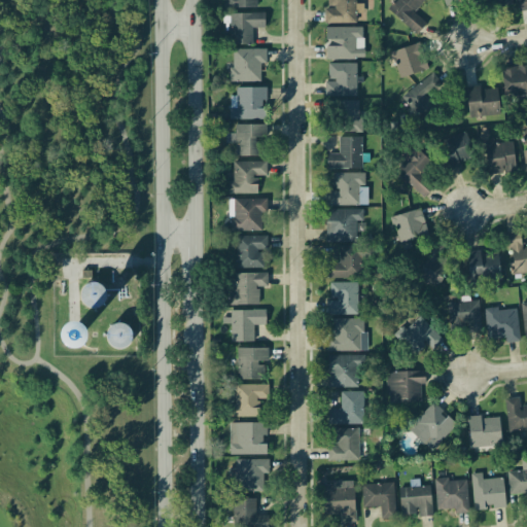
[(323,23),(356,23),(355,0),(326,0),(327,7),(323,7),(323,23)]
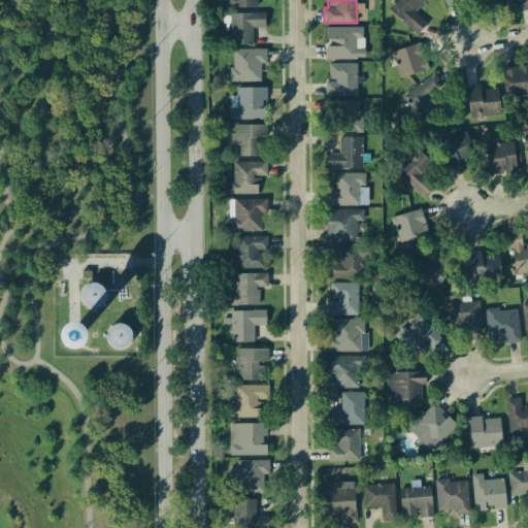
[(395,0),(389,7),(421,40),(432,29),(415,11),(425,1),(424,0),(395,0)]
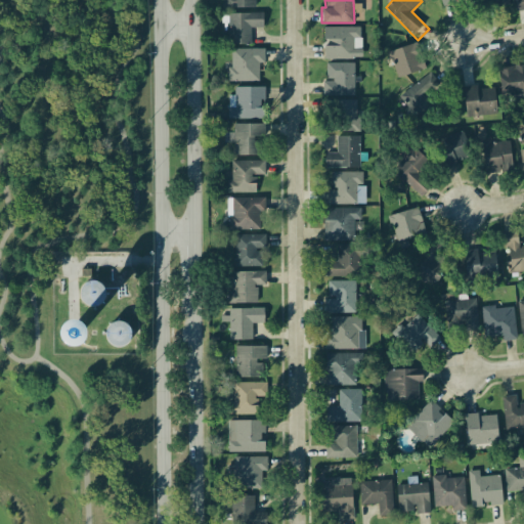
[(523,0),(514,0),(515,10),(523,9),(523,0)]
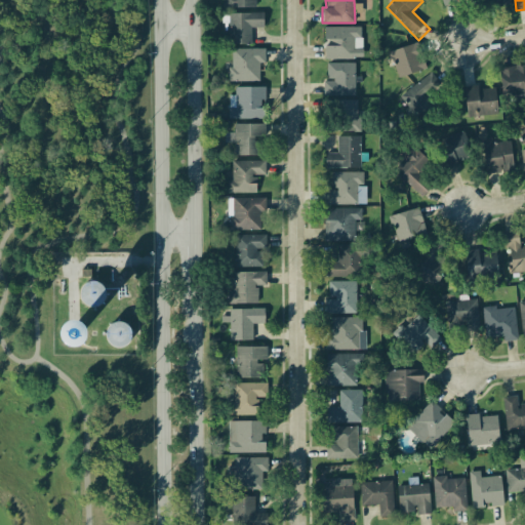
[(229,44),(251,44),(251,27),(264,27),(264,12),(229,12),(229,44)]
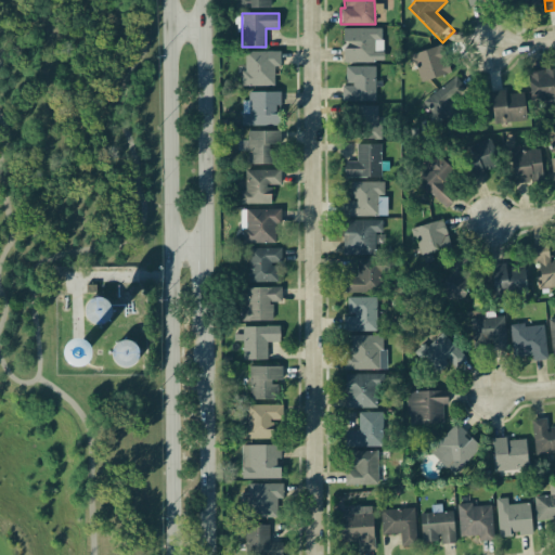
[(343,28),(344,62),(374,62),(373,52),(382,52),(382,28),(343,28)]
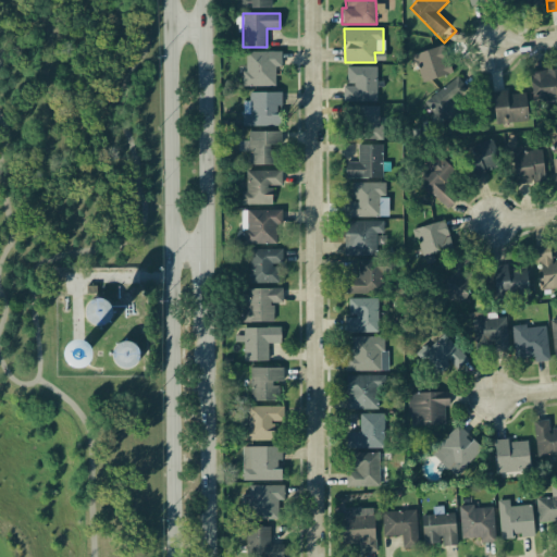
[(413,53),(420,82),(448,75),(441,47),(413,53)]
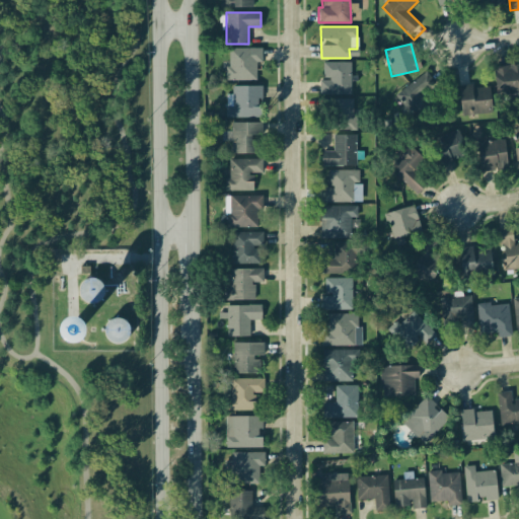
[(262,48),(229,48),(229,67),(225,67),(225,80),(255,80),(256,61),(262,61),(262,48)]
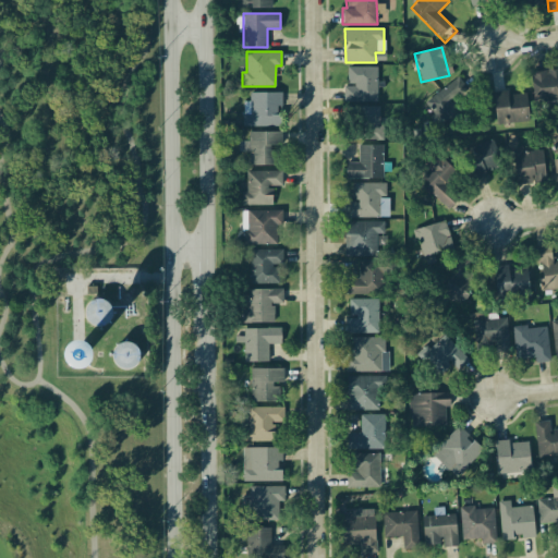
[(376,67),(347,67),(348,85),(343,85),(343,101),(377,100),(376,67)]
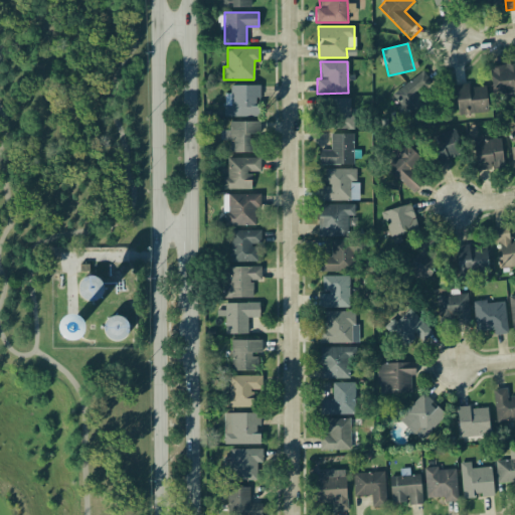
[(514,93),(514,63),(491,65),(492,95),(514,93)]
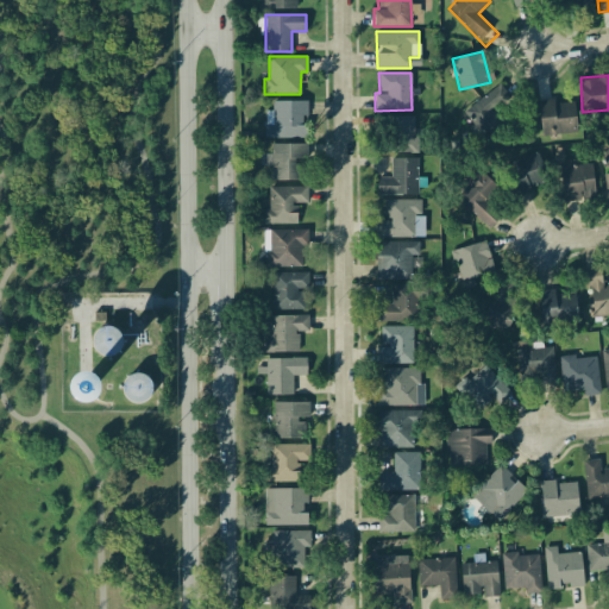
[(573,101),(554,104),(553,98),(537,100),(542,136),(578,131),(573,101)]
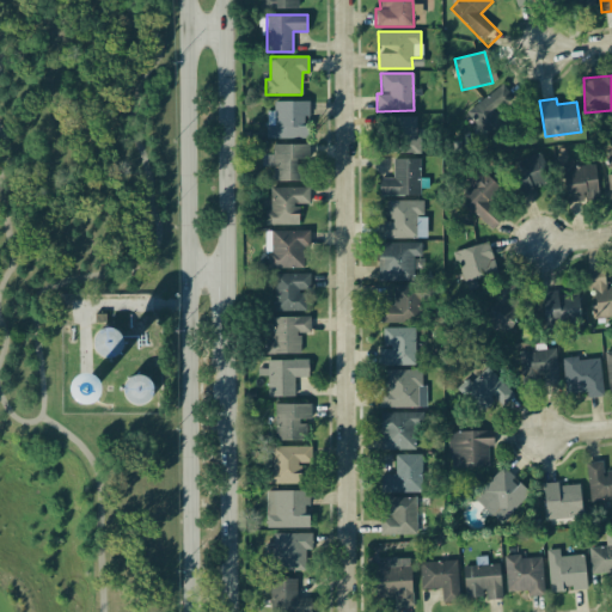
[(267,138),(307,139),(308,101),(274,101),(274,110),(267,110),(267,138)]
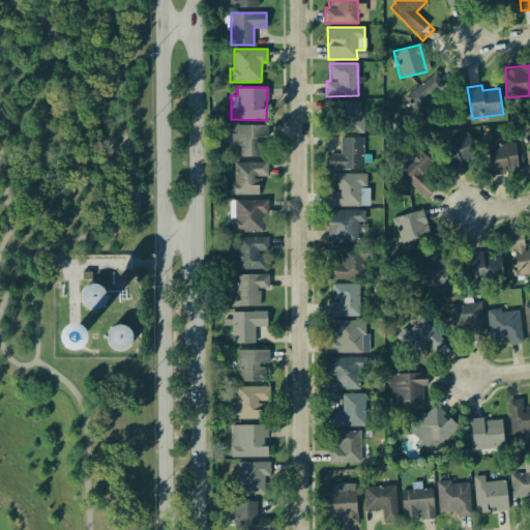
[(412,119),(432,118),(431,88),(410,89),(412,119)]
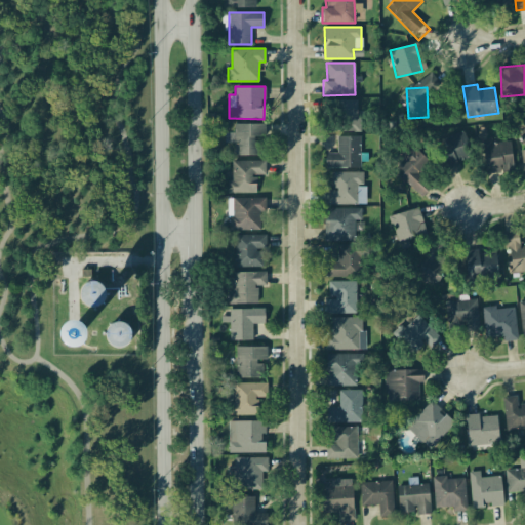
[(358,131),(359,99),(334,99),(333,130),(358,131)]
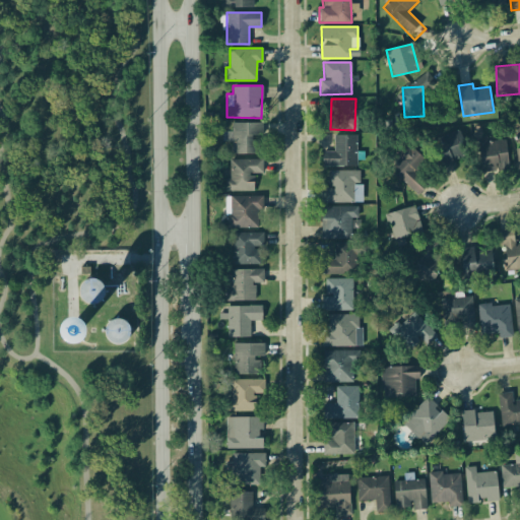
[(233,153),(258,153),(258,122),(229,123),(230,141),(232,141),(233,153)]
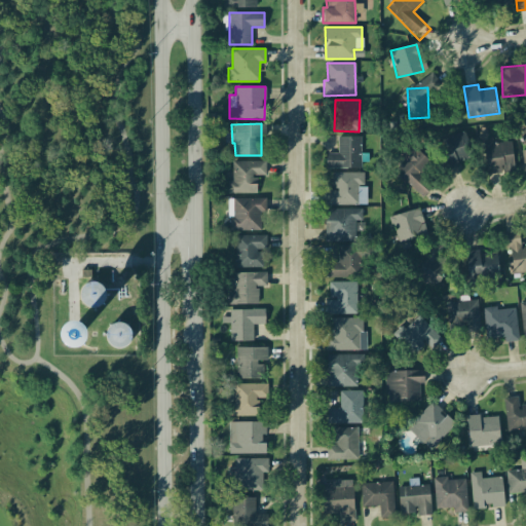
[(446,170),(472,159),(460,133),(435,143),(446,170)]
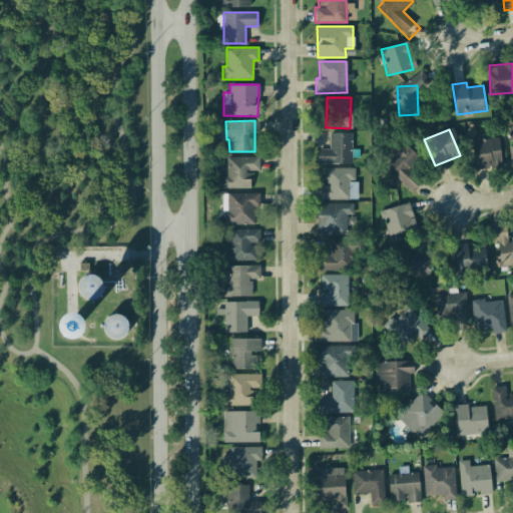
[(352,133),(330,133),(329,149),(318,148),(318,163),(352,163),(352,133)]
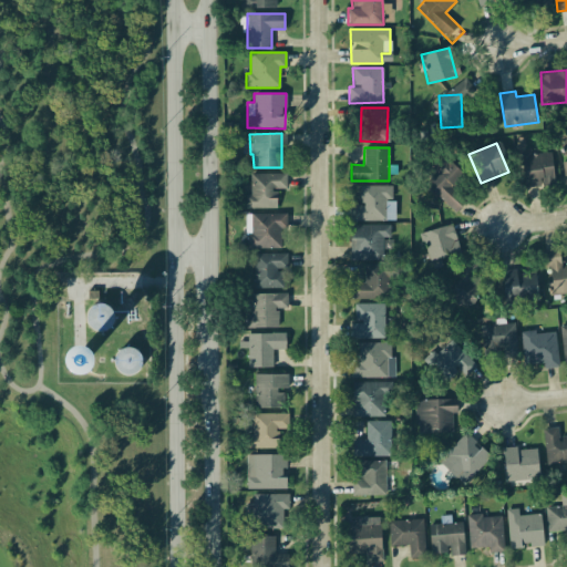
[(555,184),(550,151),(521,154),(525,188),(555,184)]
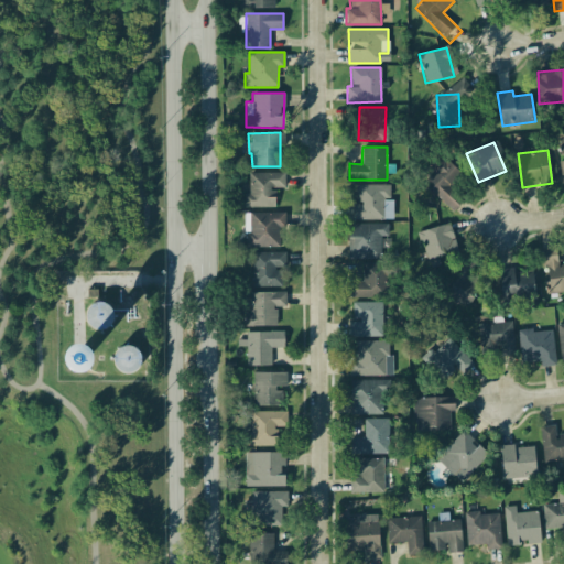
[(420,186),(456,207),(464,195),(454,190),(464,172),(437,156),(420,186)]
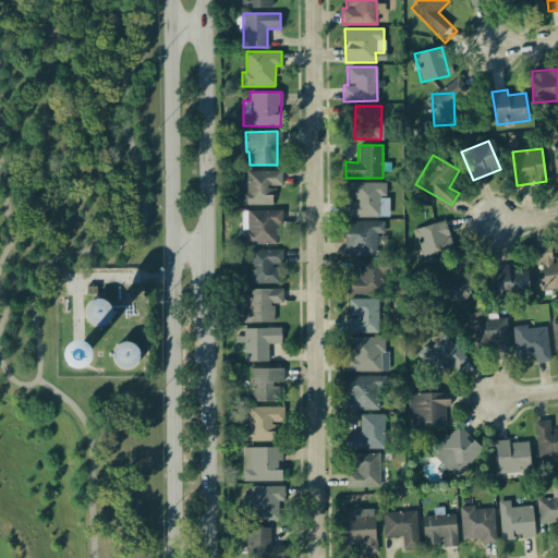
[(281,170),(246,171),(246,192),(241,192),(241,205),(273,205),(273,186),(281,186),(281,170)]
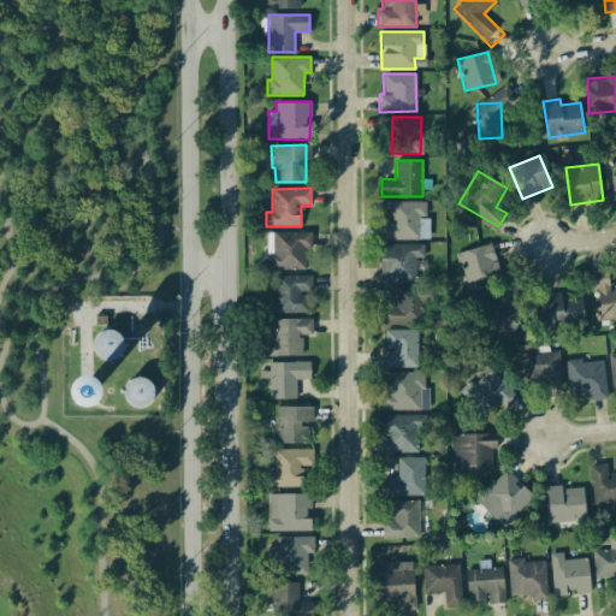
[(380,240),(427,238),(427,202),(391,202),(391,223),(380,223),(380,240)]
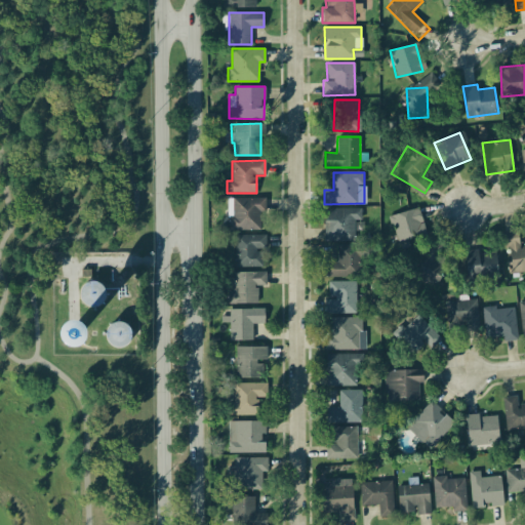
[(266,198),(228,197),(228,230),(259,230),(260,212),(266,212),(266,198)]
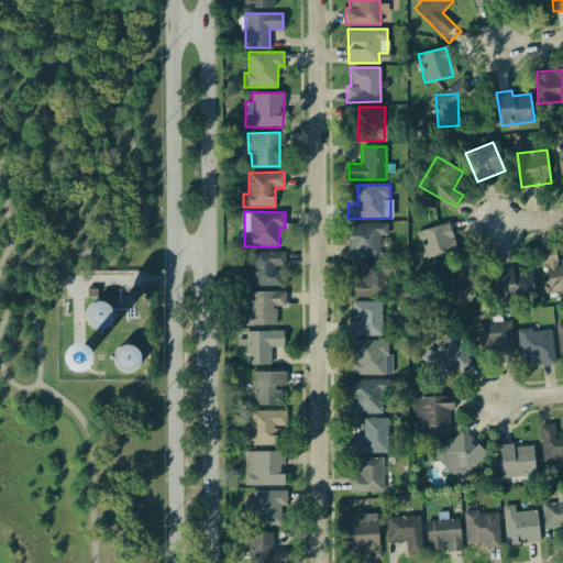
[(429,268),(440,265),(437,257),(457,251),(448,222),(418,231),(429,268)]
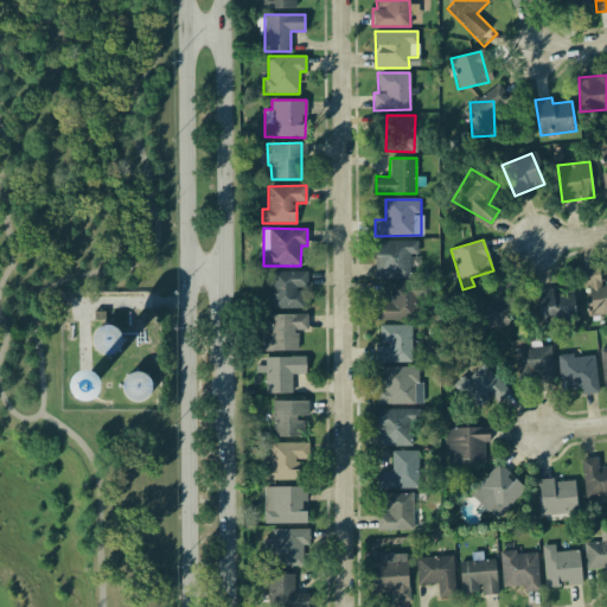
[(417,254),(417,241),(374,242),(375,279),(410,278),(410,254),(417,254)]
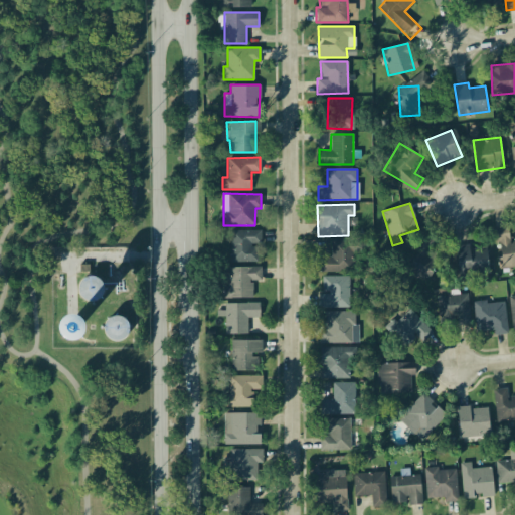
[(514,266),(514,238),(509,239),(508,225),(494,227),(495,242),(499,242),(501,255),(498,256),(499,269),(514,266)]
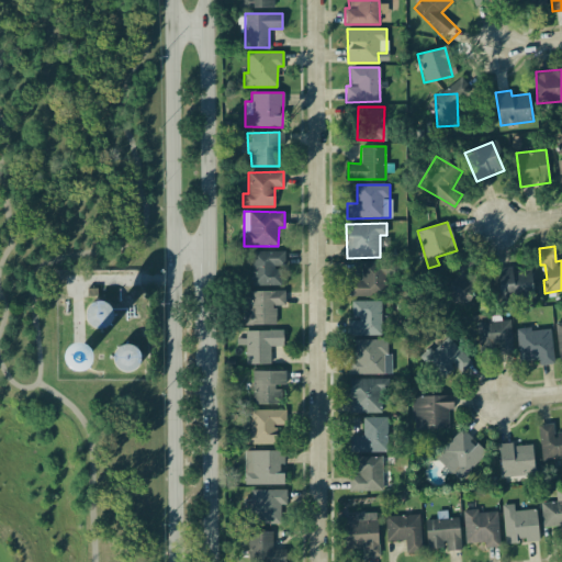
[(251,285),(281,285),(281,268),(284,268),(284,250),(251,251),(251,285)]
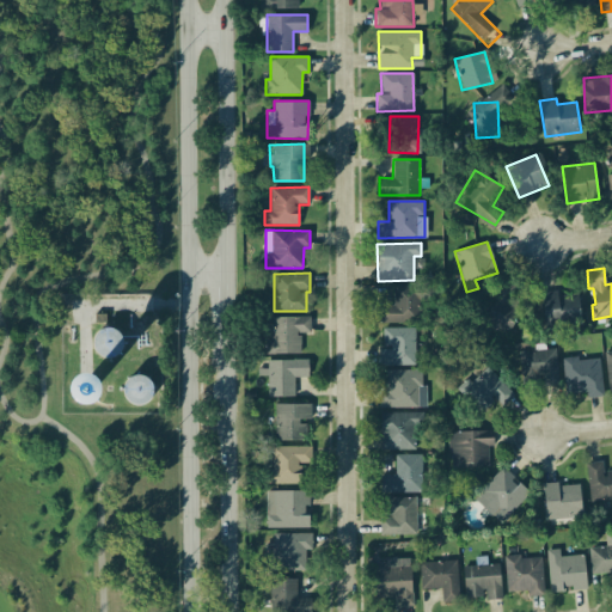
[(392,304),(377,304),(377,323),(422,323),(422,286),(392,285),(392,304)]
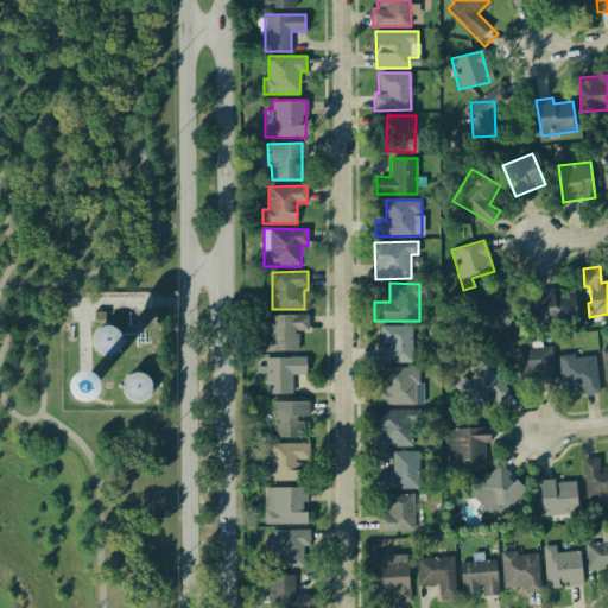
[(515,306),(505,302),(508,295),(494,289),(480,321),(505,331),(515,306)]
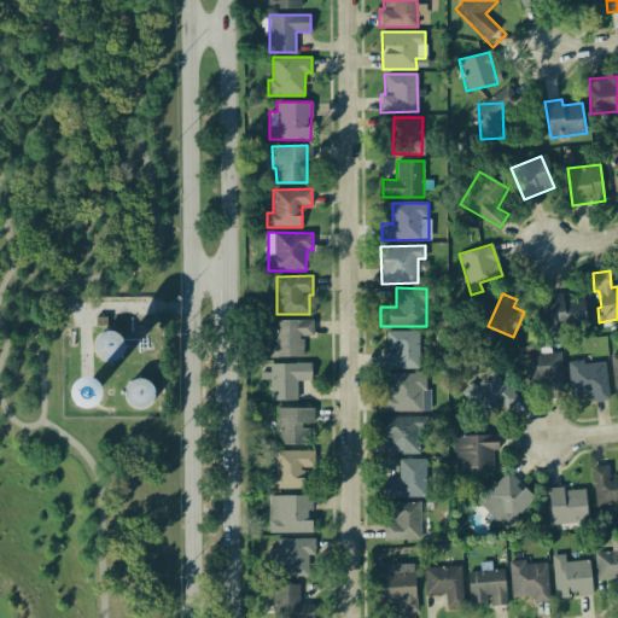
[(547,295),(549,331),(586,330),(584,296),(561,297),(561,293),(547,295)]
